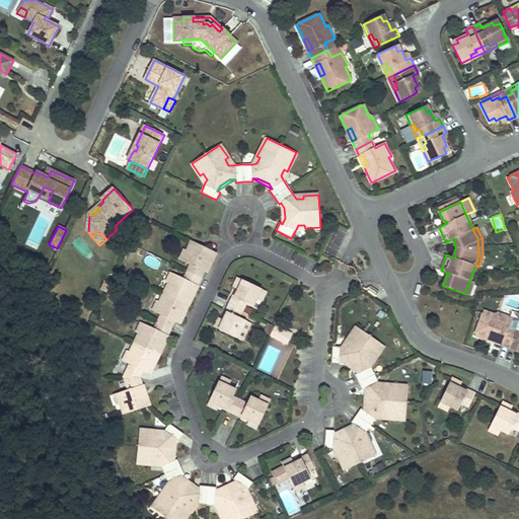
[(205,271),(204,271),(209,260),(212,261),(216,252),(192,241),(187,250),(182,261),(191,264),(183,278),(173,274),(169,284),(160,302),(155,311),(160,314),(154,328),(144,323),(140,334),(131,352),(126,362),(129,363),(123,376),(128,390),(118,393),(121,403),(125,414),(150,405),(147,396),(144,397),(141,387),(144,386),(141,378),(144,370),(148,372),(153,361),(156,362),(163,347),(160,345),(165,336),(167,338),(175,321),(177,322),(182,311),(186,312),(193,297),(190,295),(195,286),(197,287),(198,285),(205,271)]
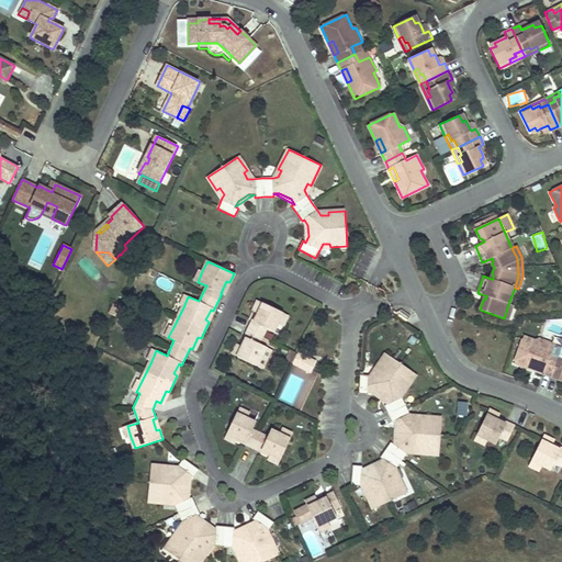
[(283,312),(258,301),(254,311),(256,312),(259,314),(256,321),(253,318),(248,329),(244,339),(246,340),(244,347),(240,346),(238,345),(233,355),(258,367),(263,369),(272,350),(260,345),(265,336),(268,328),(273,330),(278,323),(283,312)]
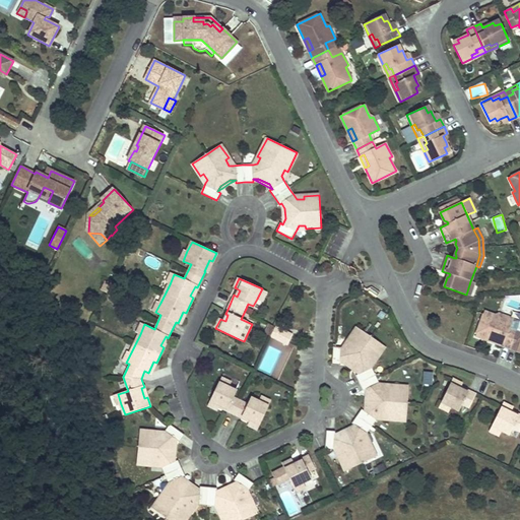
[(470,296),(474,282),(470,281),(466,295),(470,296)]
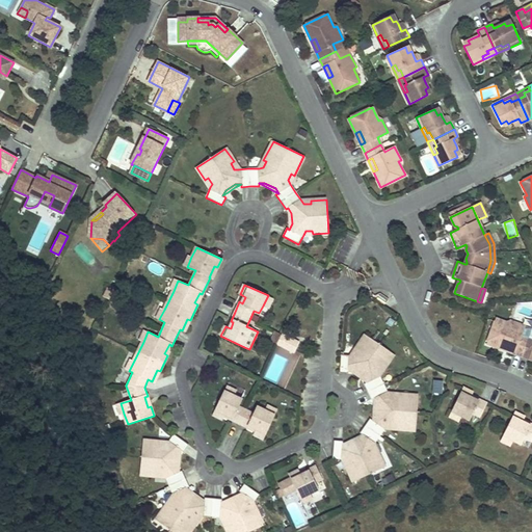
[(111,300),(115,291),(109,289),(105,298),(111,300)]
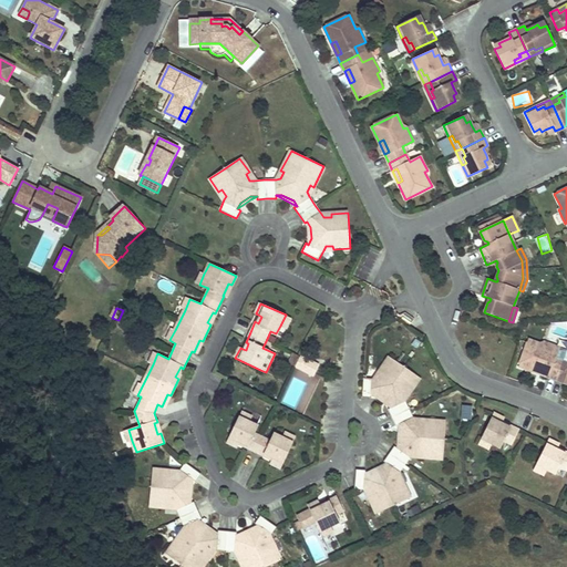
[(291,318),(286,315),(280,326),(287,328),(291,318)]
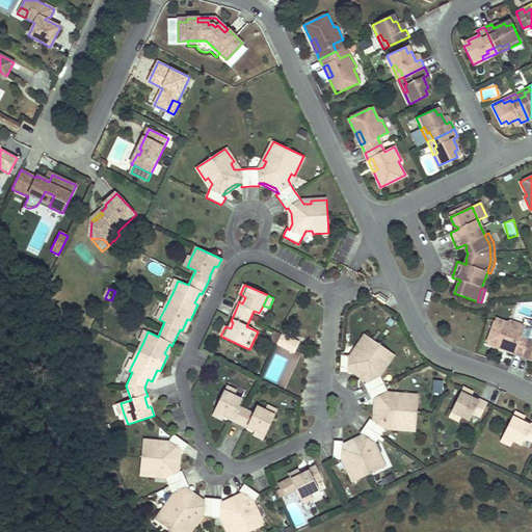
[(495,318),(486,344),(502,349),(503,345),(515,349),(513,353),(522,356),(528,339),(521,337),(524,326),(510,321),(509,323),(495,318)]
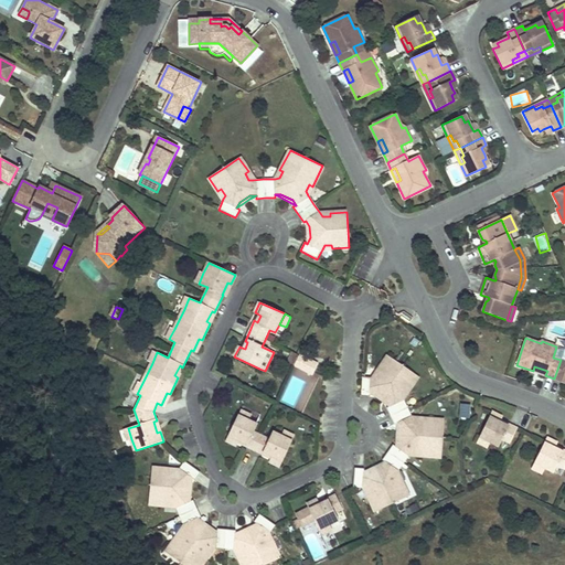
[(313,362),(299,354),(296,362),(305,366),(304,369),(309,372),(313,362)]
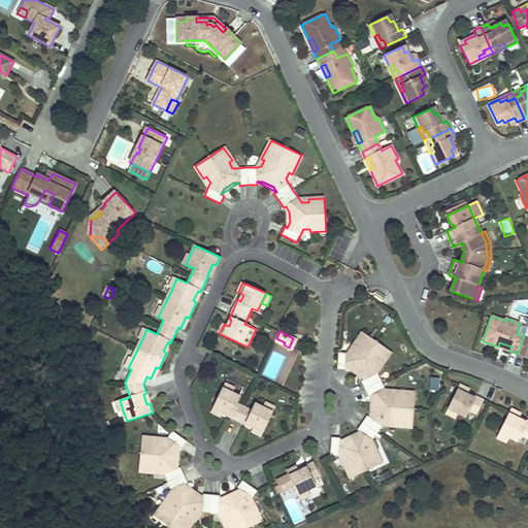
[(392,421),(392,425),(413,426),(416,393),(394,391),(394,395),(387,394),(386,390),(381,381),(376,371),(374,368),(378,362),(382,364),(391,351),(376,341),(363,332),(354,345),(357,348),(353,353),(349,353),(338,352),(337,369),(345,370),(347,367),(352,367),(361,373),(364,380),(361,381),(365,389),(368,396),(371,395),(374,400),(373,413),(370,418),(367,416),(362,423),(358,430),(360,432),(357,436),(347,441),(340,441),(340,438),(332,437),(330,455),(341,456),(345,456),(349,462),(344,464),(352,477),(367,470),(382,463),(375,450),(372,451),(369,444),(371,441),(377,433),(383,424),(385,421),(392,421)]
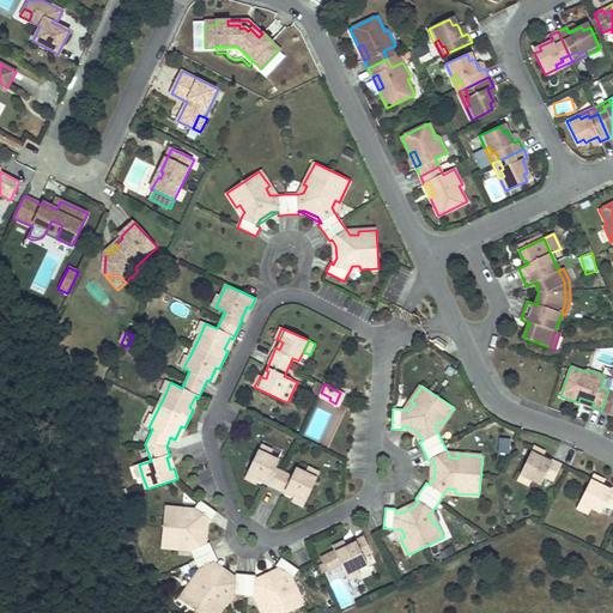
[(612,392),(608,390),(601,411),(611,414),(612,408),(612,392)]
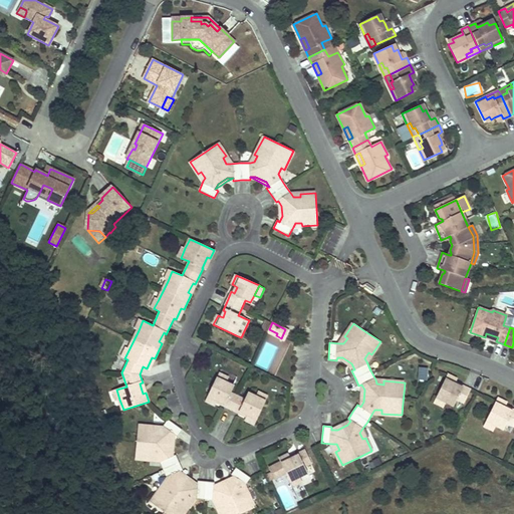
[(498,337),(486,333),(485,337),(496,341),(498,337)]
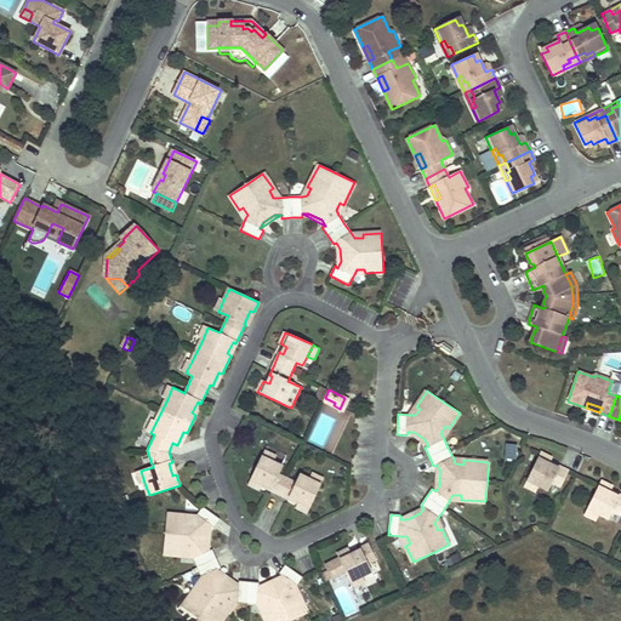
[(187,433),(183,432),(177,445),(180,446),(183,440),(187,433)]
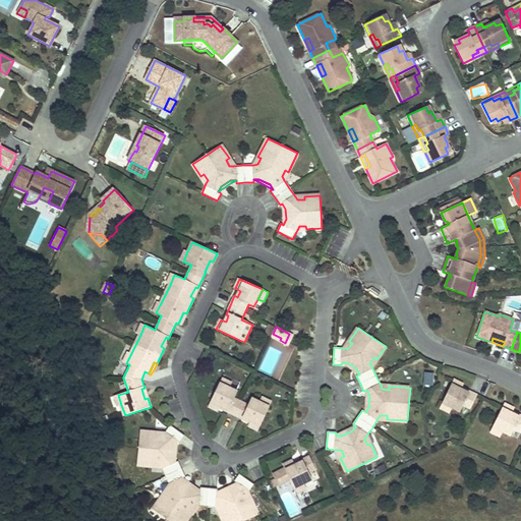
[(356,368),(347,362),(342,362),(346,365),(355,371),(359,374),(356,368)]
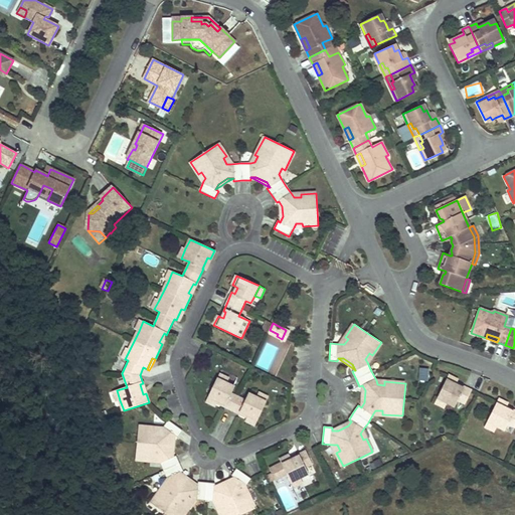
[(419,380),(427,381),(428,369),(420,368),(419,380)]
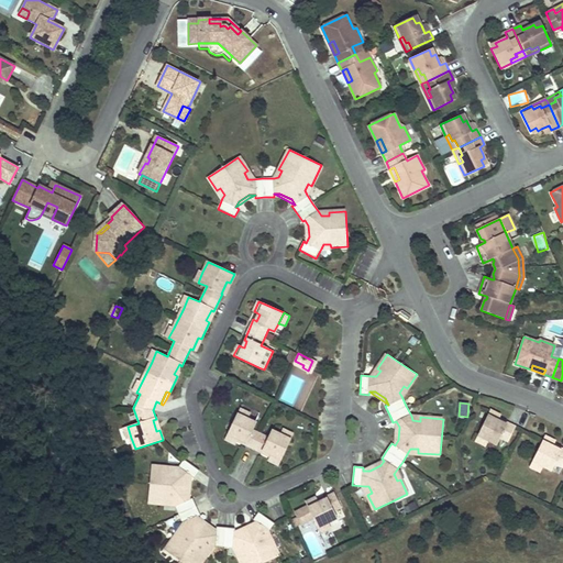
[(240,408),(236,415),(247,419),(250,412),(240,408)]
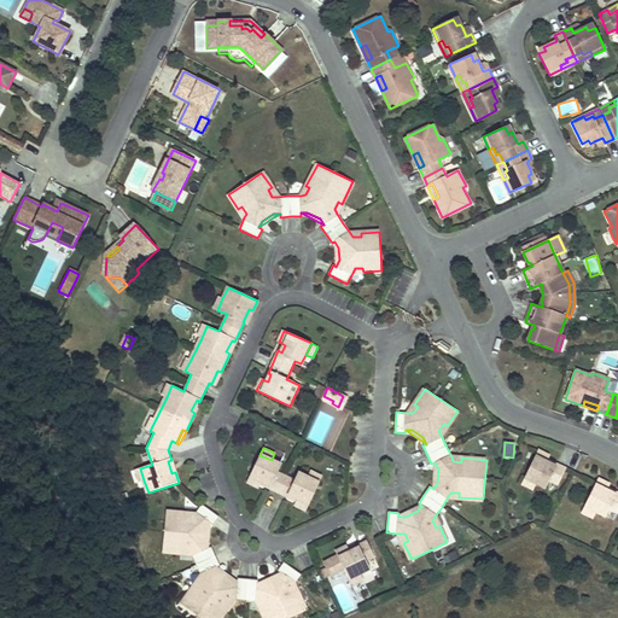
[(554,465),(547,461),(548,459),(549,456),(538,450),(525,477),(536,483),(546,487),(549,481),(558,485),(566,467),(555,462),(554,465)]
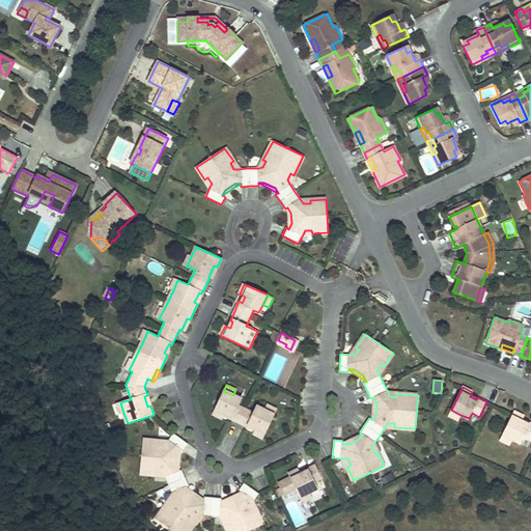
[(231,416),(229,419),(239,423),(249,428),(250,425),(256,428),(255,431),(254,434),(263,438),(275,415),(264,411),(256,407),(254,412),(246,409),(239,404),(242,399),(233,395),(223,391),(213,414),(222,418),(223,416),(225,414),(231,416)]
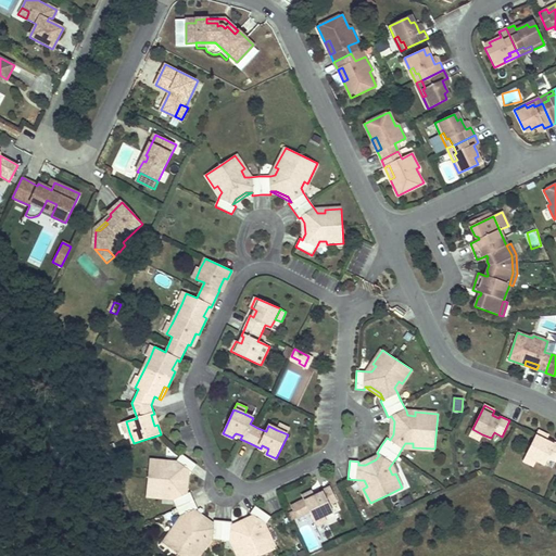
[(277,430),(288,434),(290,428),(280,424),(277,430)]
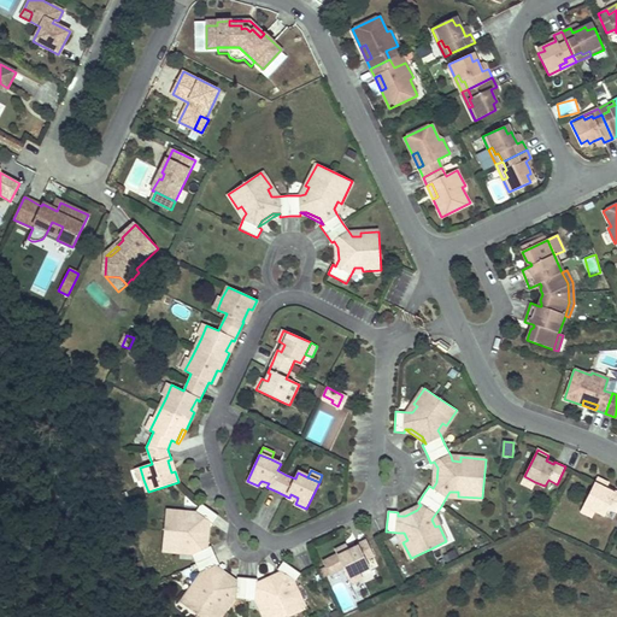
[(535,482),(524,476),(521,483),(533,488),(535,482)]
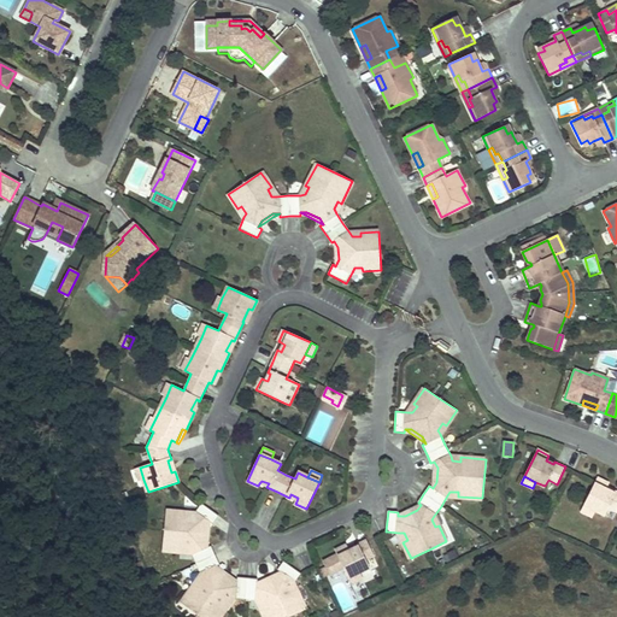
[(613,493),(606,489),(607,486),(609,483),(598,479),(585,504),(595,510),(605,515),(609,509),(616,512),(616,491),(615,489),(613,493)]
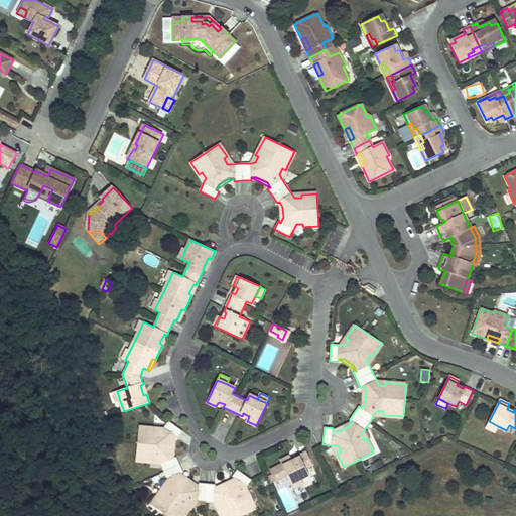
[(192,485),(183,478),(181,473),(183,472),(180,464),(176,456),(173,457),(171,452),(172,440),(175,436),(178,438),(183,431),(169,421),(163,429),(160,432),(154,431),(154,428),(139,426),(138,443),(136,460),(151,461),(151,458),(158,458),(160,462),(164,471),(168,480),(170,484),(166,489),(163,487),(151,504),(167,515),(183,515),(190,506),(187,504),(191,499),(196,499),(206,500),(216,501),(220,502),(223,508),(220,509),(222,515),(241,515),(256,509),(249,496),(246,497),(243,491),(246,488),(251,480),(237,470),(232,477),(235,478),(232,483),(222,488),(216,487),(216,484),(208,483),(199,482),(199,485),(192,485)]
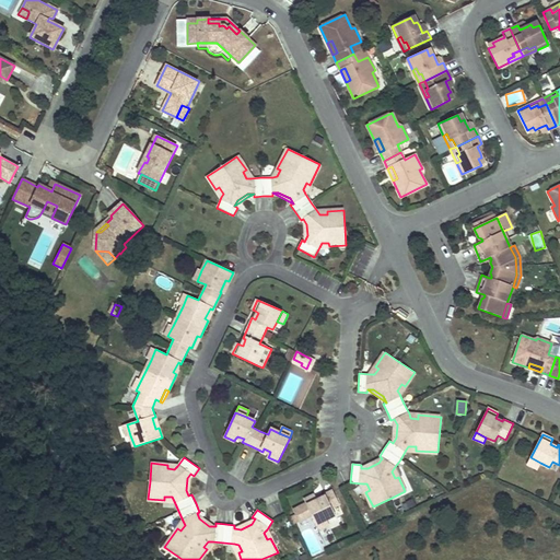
[(540,463),(531,457),(527,464),(537,469),(540,463)]
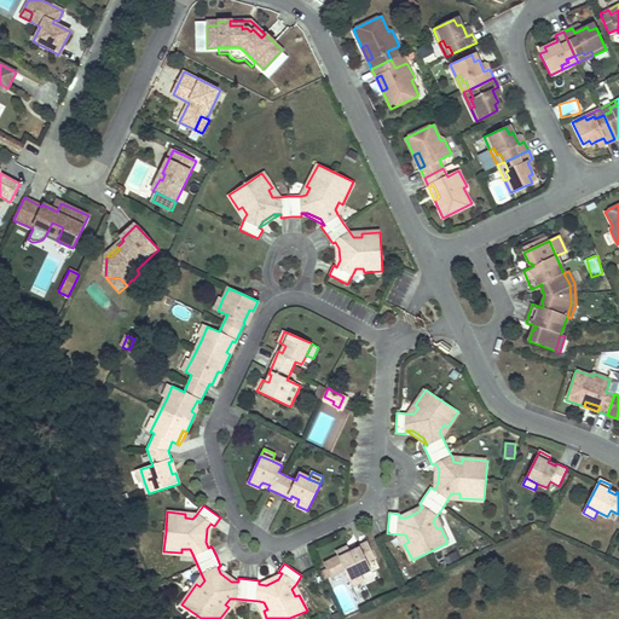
[(405,515),(399,518),(406,518),(418,512),(422,507),(417,509),(416,509),(405,515)]
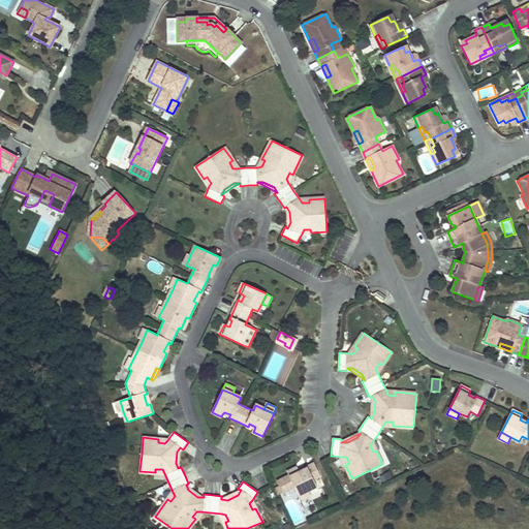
[(316,486),(313,480),(321,477),(314,462),(305,466),(306,469),(300,472),(299,469),(298,467),(292,470),(287,472),(288,475),(277,480),(279,486),(274,489),(277,495),(282,493),(294,487),(299,495),(308,490),(316,486)]
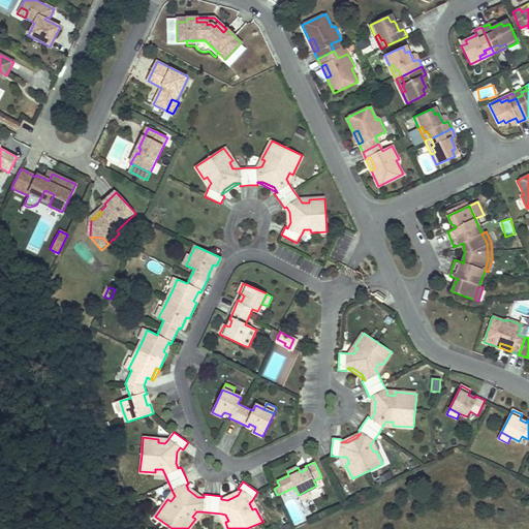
[(186,485),(188,490),(197,497),(204,497),(186,485)]
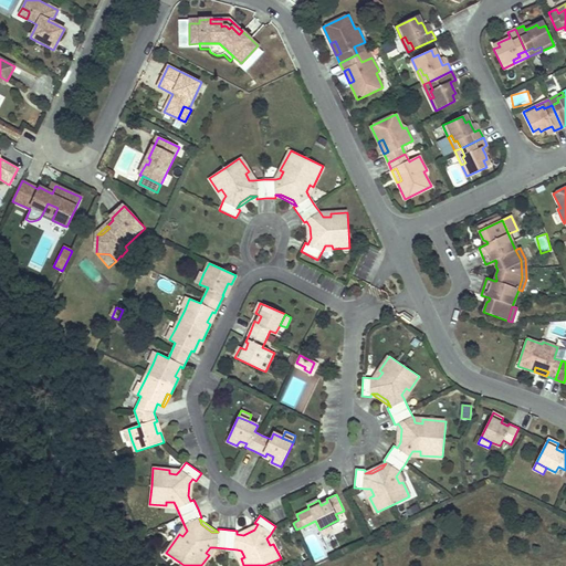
[(258,524),(237,534),(243,535),(254,530),(258,524)]
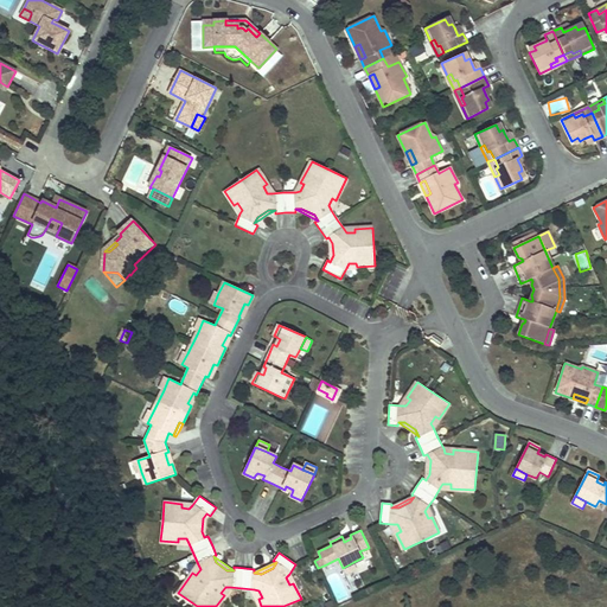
[(353,562),(343,568),(345,575),(357,569),(353,562)]
